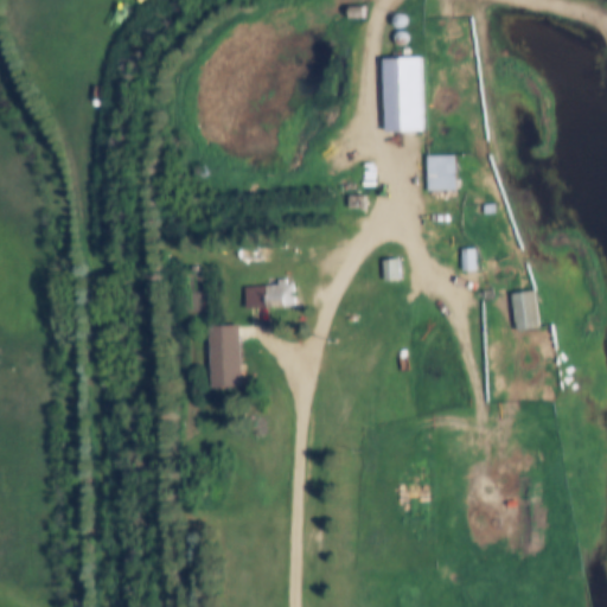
[(383,133),(422,133),(422,58),(383,58),(383,133)]
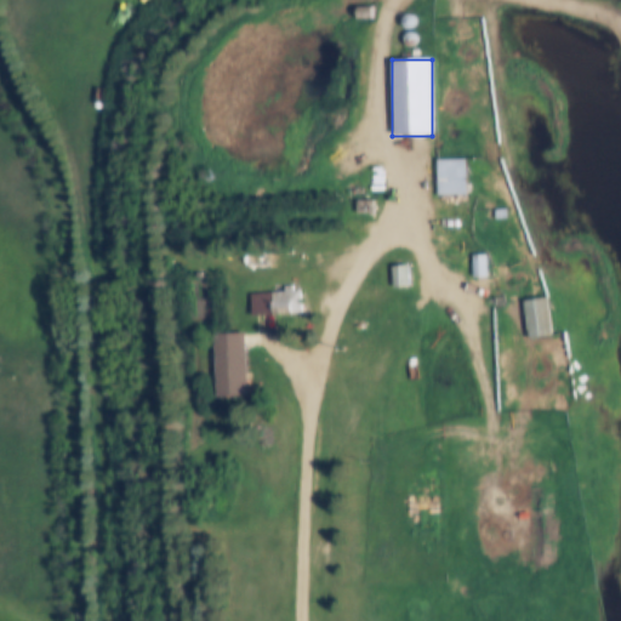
[(438,159),(439,257),(467,257),(466,159),(438,159)]
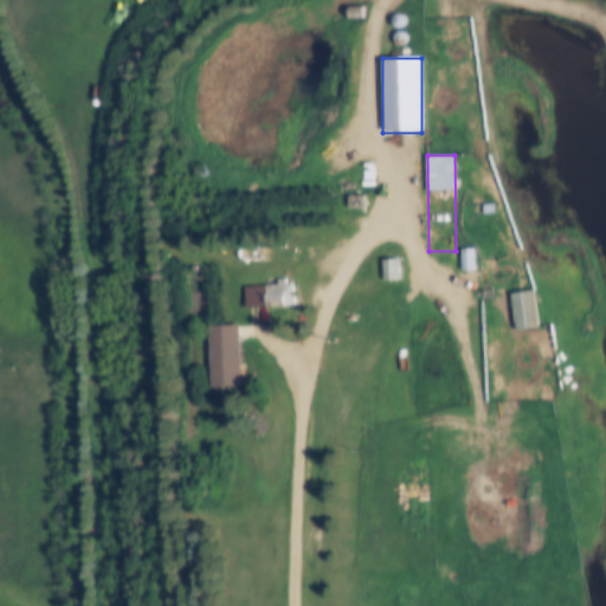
[(462,270),(475,270),(475,249),(462,249),(462,270)]
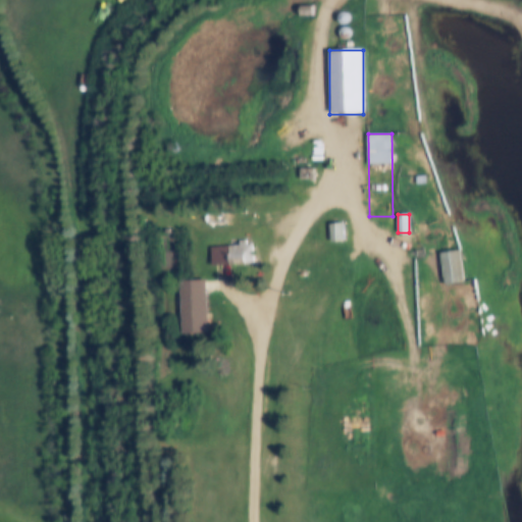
[(330,243),(345,241),(343,222),(328,224),(330,243)]
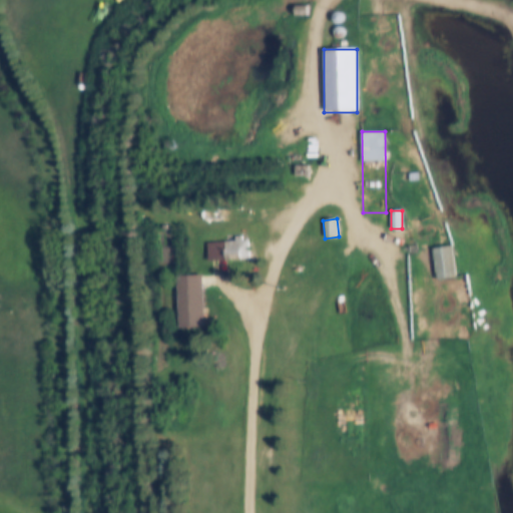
[(207,241),(207,261),(250,261),(250,238),(234,238),(234,241),(207,241)]
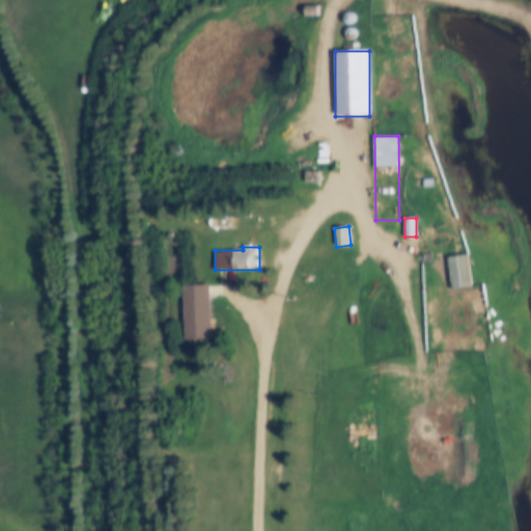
[(472,286),(469,254),(447,256),(450,288),(472,286)]
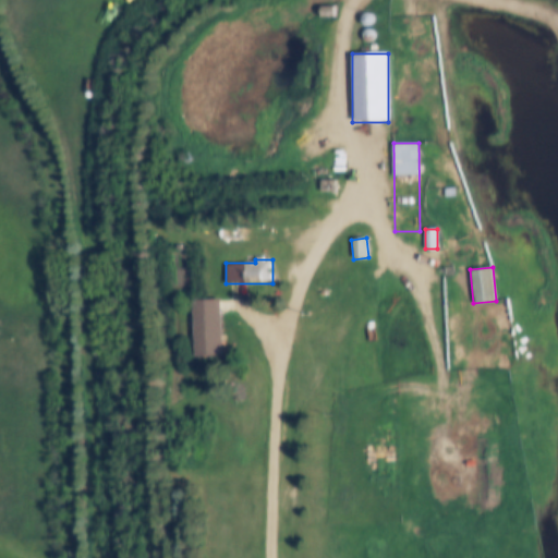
[(195,356),(221,355),(220,299),(193,300),(195,356)]
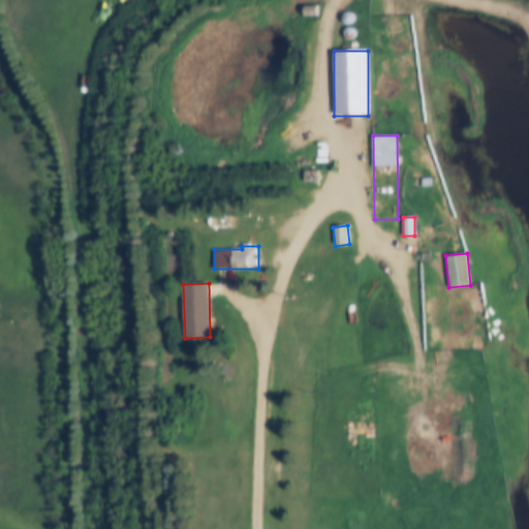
All buildings are outlined.
